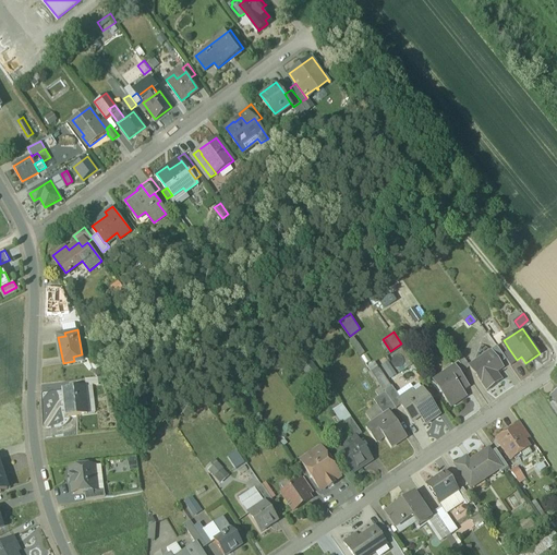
[(355,334),(350,336),(360,353),(364,350),(355,334)]
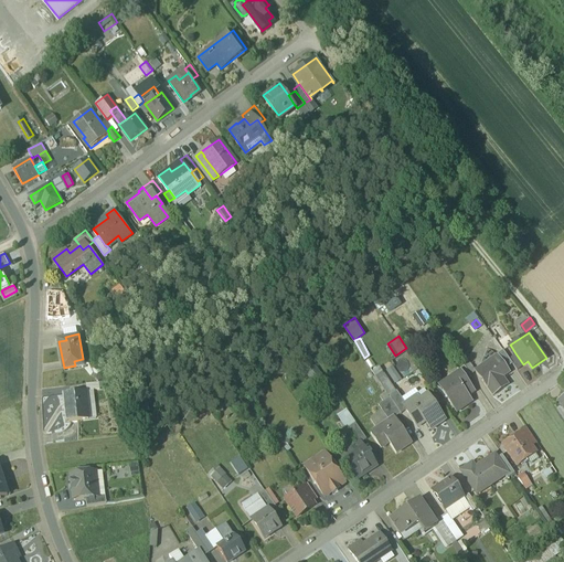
[(510,358),(503,349),(497,353),(499,357),(499,356),(506,366),(512,361),(510,358)]
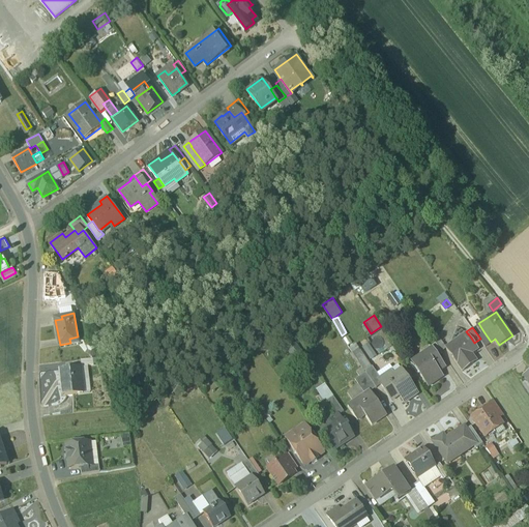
[(466,331),(445,345),(463,370),(473,362),(468,355),(478,348),(474,343),(468,333),(468,334),(466,331)]
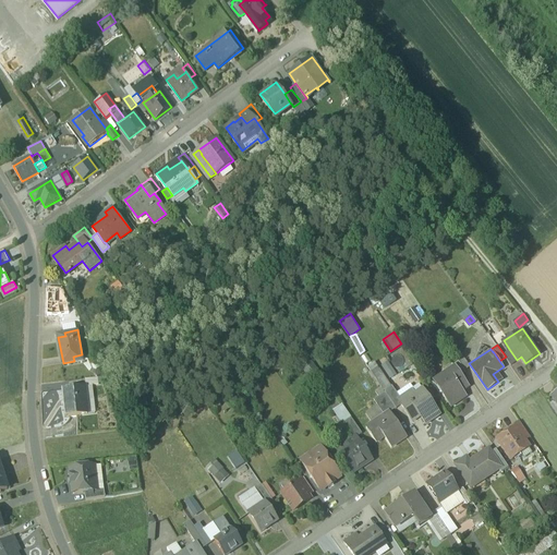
[(509,349),(504,353),(506,357),(511,364),(517,360),(509,349)]
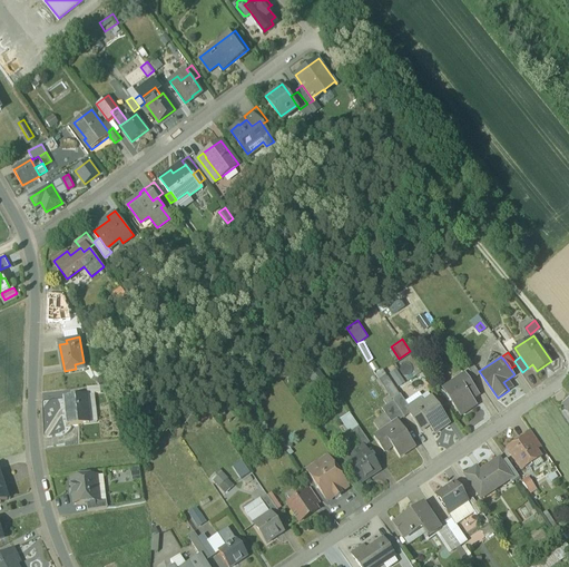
[(477,379),(467,363),(460,368),(464,373),(466,373),(471,382),(477,379)]
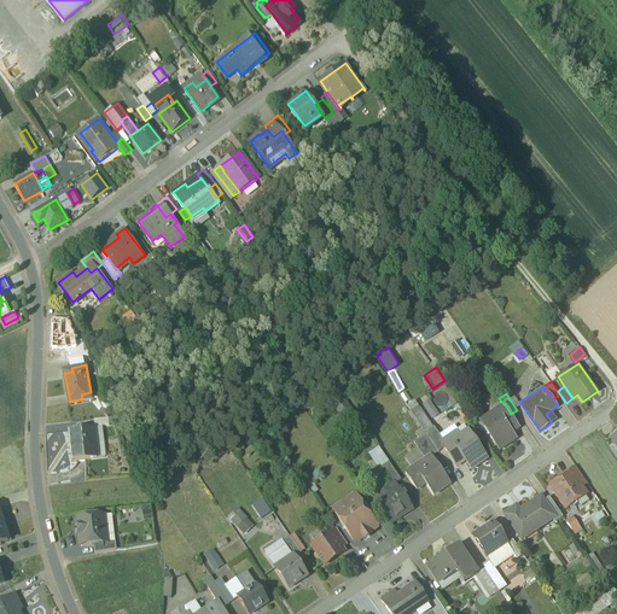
[(430,397),(424,402),(434,416),(440,411),(430,397)]
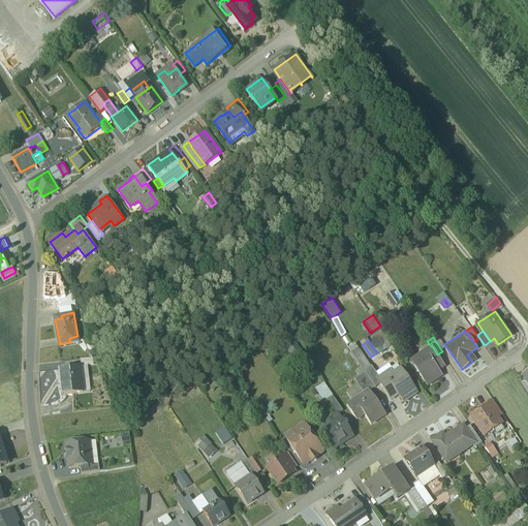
[(298,341),(289,347),(297,360),(306,353),(298,341)]
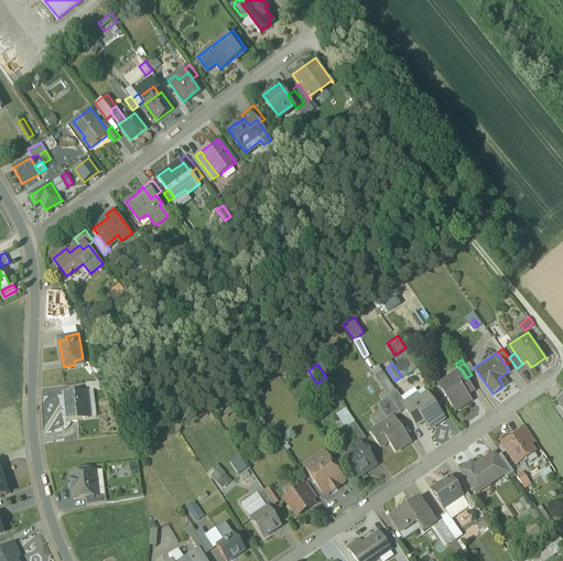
[(396,389),(383,369),(382,370),(379,365),(372,369),(387,390),(389,394),(396,389)]
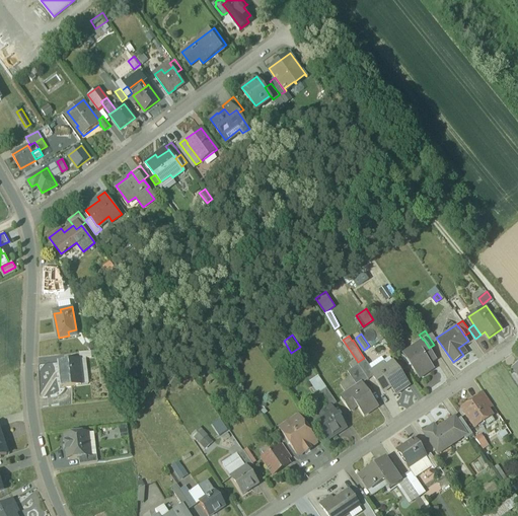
[(423,340),(404,353),(421,376),(434,367),(426,356),(432,352),(429,348),(424,340),(423,340)]
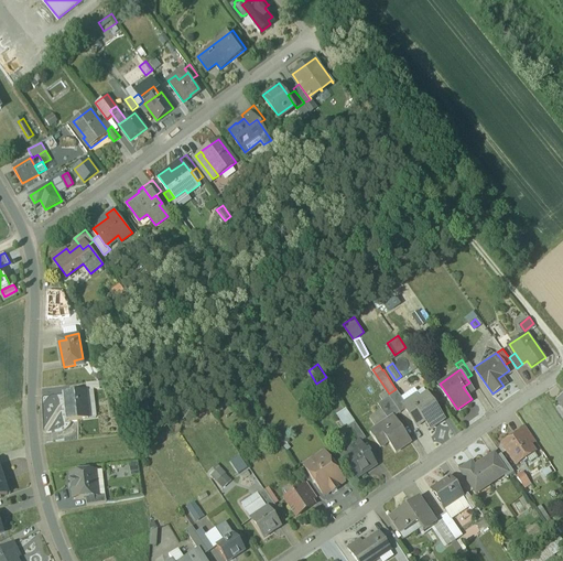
[(106,379),(86,381),(87,388),(90,387),(109,385),(106,379)]
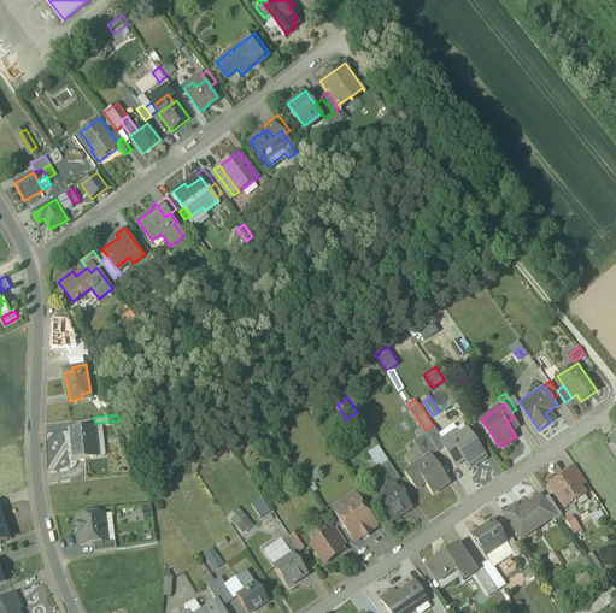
[(95,424),(70,428),(74,458),(97,455),(95,442),(98,442),(95,426),(95,424)]
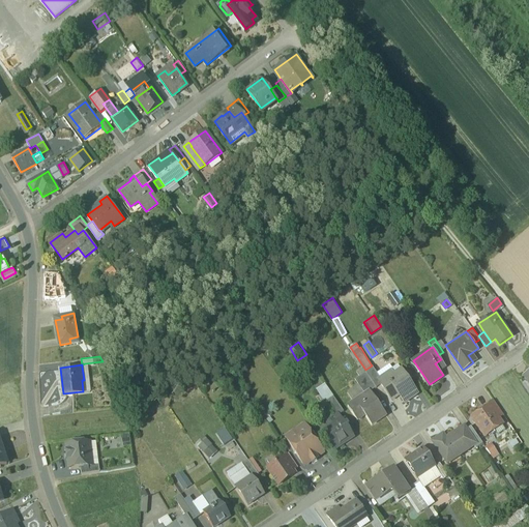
[(372,366),(365,370),(377,386),(382,383),(379,378),(381,377),(373,364),(372,366)]
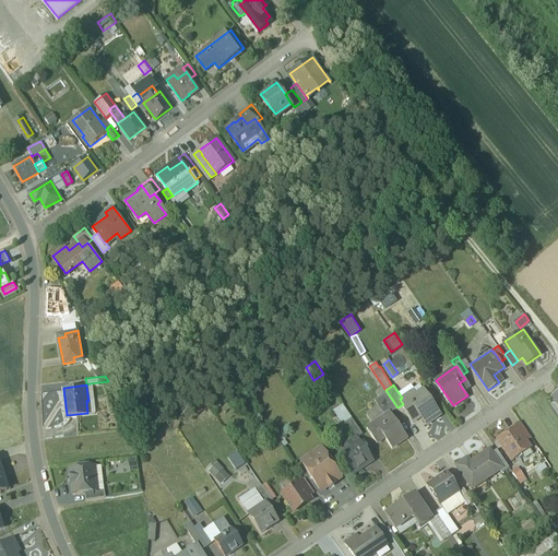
[(386,390),(383,387),(377,391),(380,395),(375,399),(379,404),(386,414),(391,411),(391,412),(398,407),(386,390)]
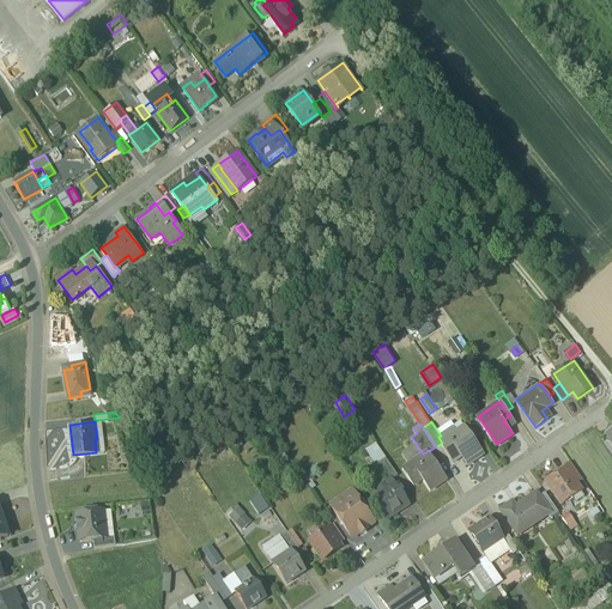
[(459,436),(453,427),(441,436),(438,437),(442,443),(452,457),(460,451),(470,463),(484,454),(467,430),(459,436)]
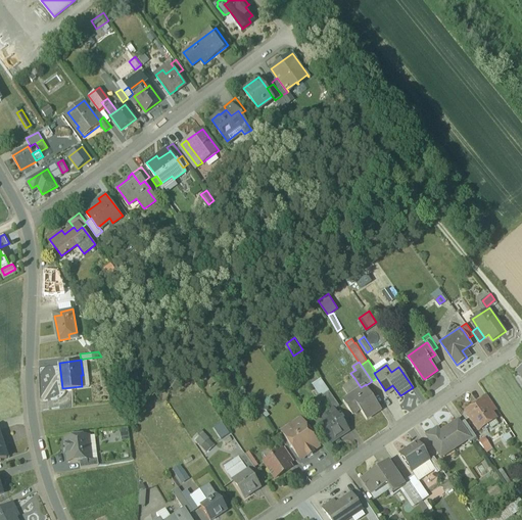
[(354,378),(343,386),(349,395),(361,387),(354,378)]
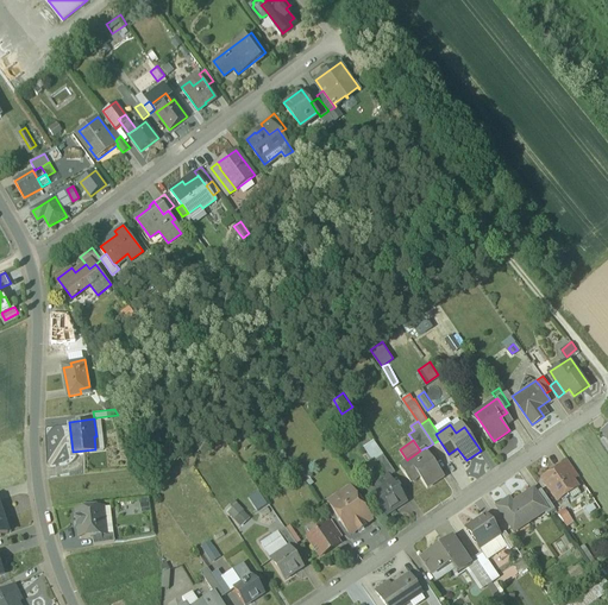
[(282,449),(275,442),(267,449),(275,457),(282,449)]
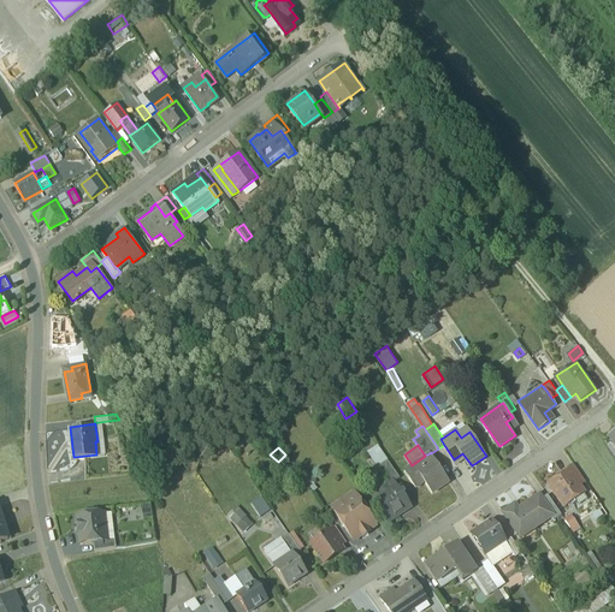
[(412,465),(404,470),(417,486),(425,480),(433,492),(450,480),(431,453),(431,452),(425,456),(412,465)]
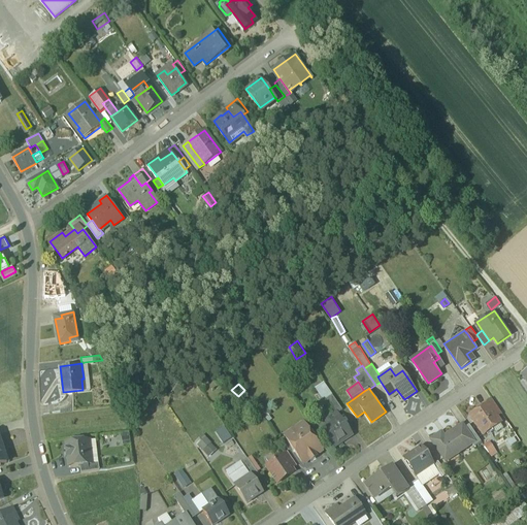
[(343,408),(333,393),(324,399),(334,415),(343,408)]
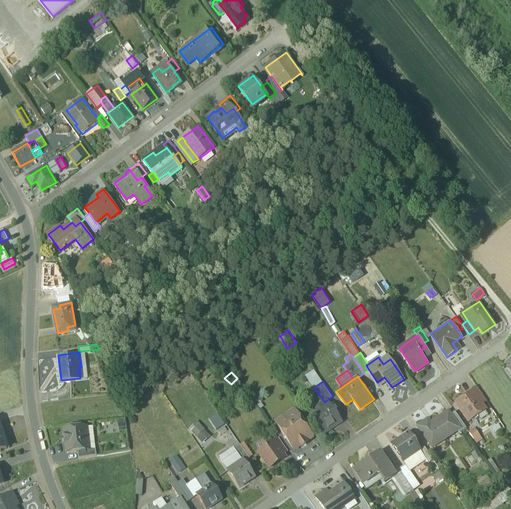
[(477,385),(472,389),(479,400),(485,396),(477,385)]
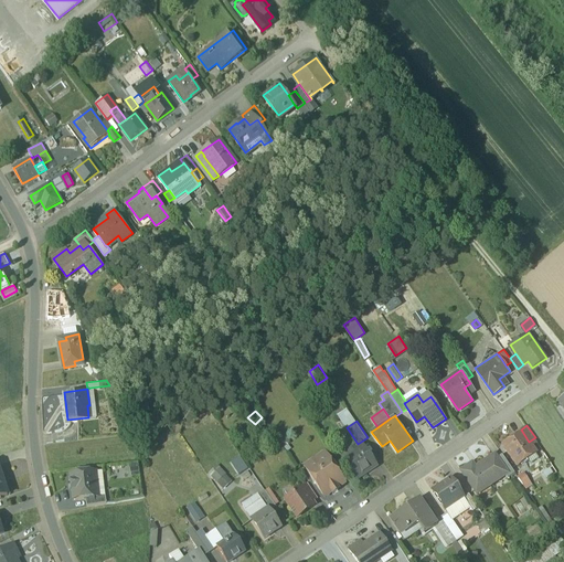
[(521,430),(514,434),(515,436),(504,444),(518,464),(529,456),(528,453),(534,448),(529,442),(521,430)]
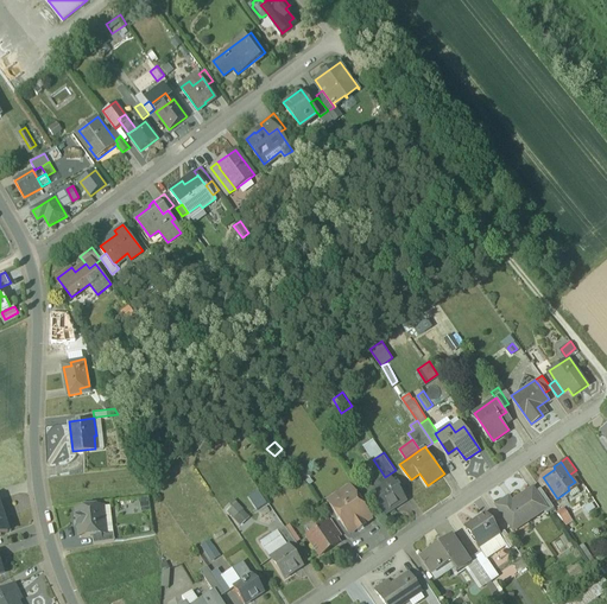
[(315,466),(304,465),(303,474),(314,476),(315,466)]
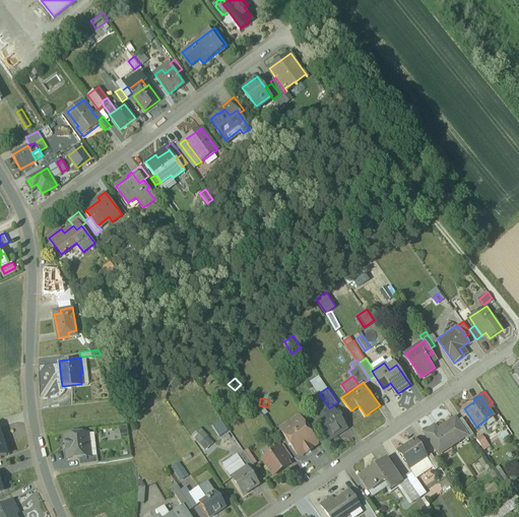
[(334,408),(317,421),(329,439),(346,428),(334,408)]
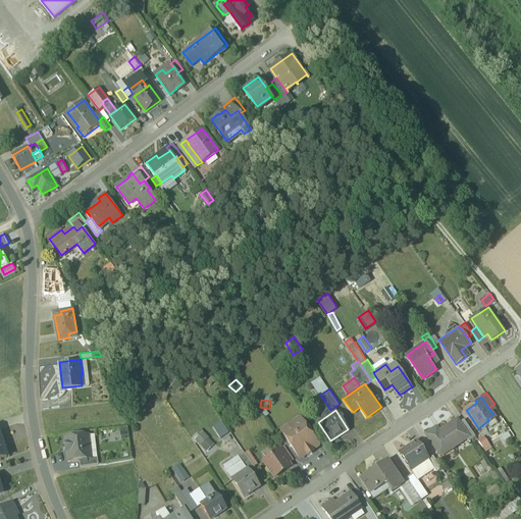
[(300,419),(293,425),(292,423),(291,424),(292,425),(283,430),(283,429),(282,430),(291,442),(290,445),(293,445),(301,457),(307,453),(308,454),(313,451),(312,449),(318,445),(310,432),(311,430),(308,429),(300,418),(300,419)]
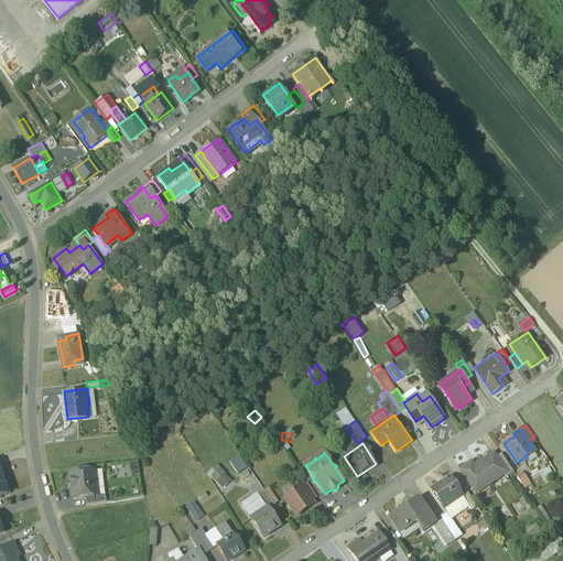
[(515,471),(501,452),(496,455),(506,471),(505,472),(507,475),(515,471)]
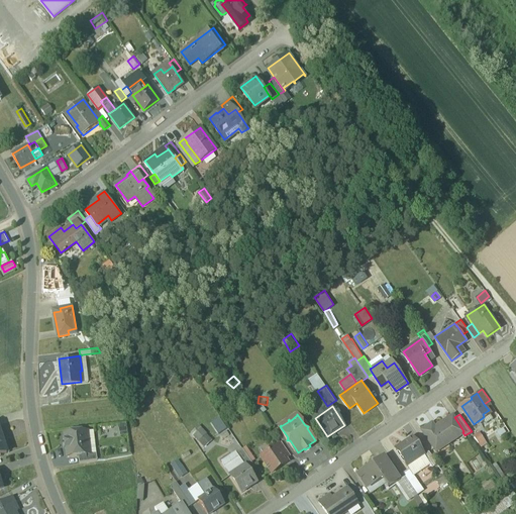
[(219,431),(227,426),(220,415),(212,420),(219,431)]
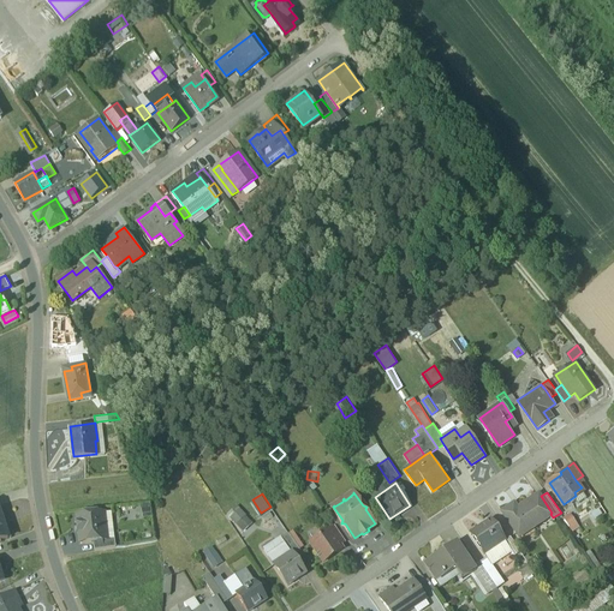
[(540,493),(518,508),(514,503),(504,510),(519,534),(550,514),(552,513),(541,496),(540,493)]
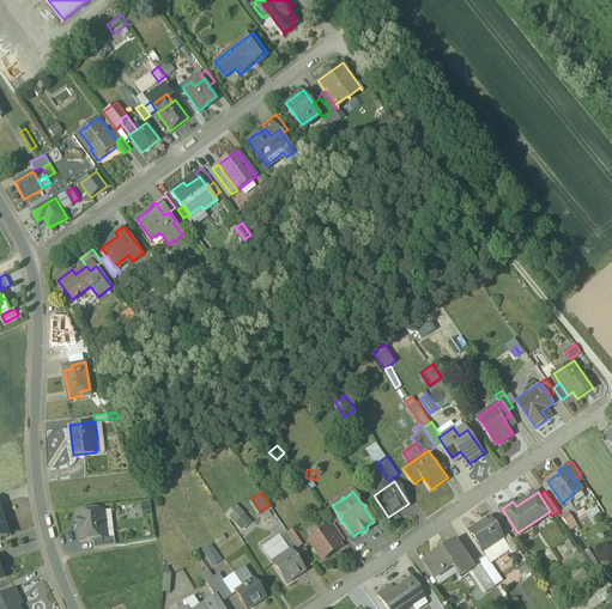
[(244,512),(236,503),(228,511),(236,519),(244,512)]
